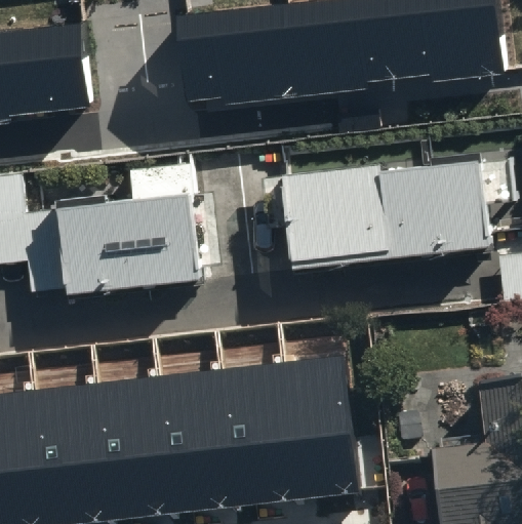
[(495,0),(326,0),(173,17),(184,102),(221,97),(222,107),(364,90),(363,80),(425,73),(426,84),(505,75),(495,0)]
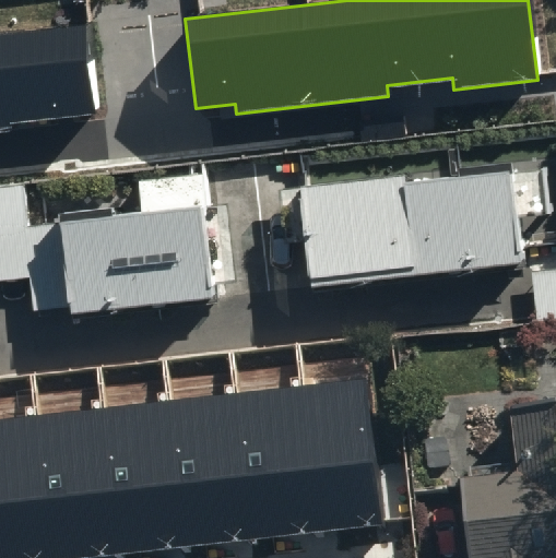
[(87,25),(0,36),(0,126),(98,114),(87,25)]
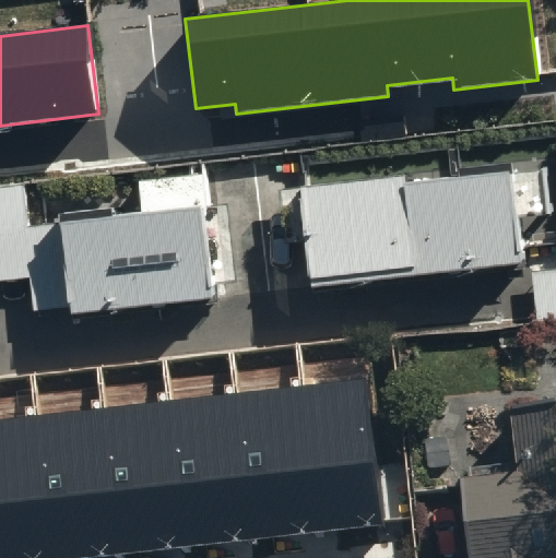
[(299,165),(310,265),(522,244),(519,206),(551,203),(546,155),(512,158),(511,147),(404,158),(404,154),(299,165)]
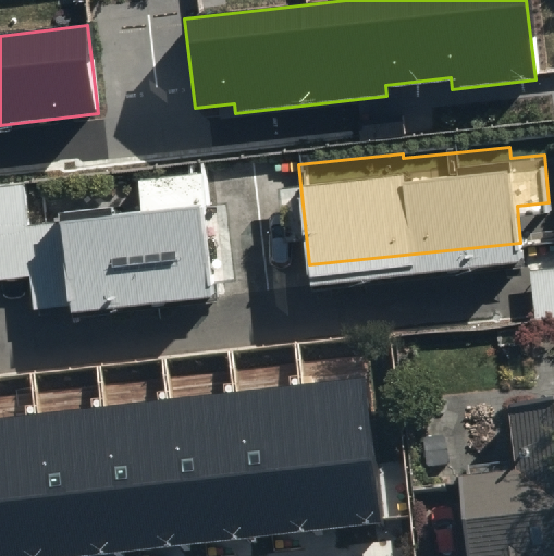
[(0,269),(29,266),(34,297),(214,279),(201,164),(136,171),(138,186),(58,195),(60,211),(27,214),(23,174),(0,176),(0,269)]
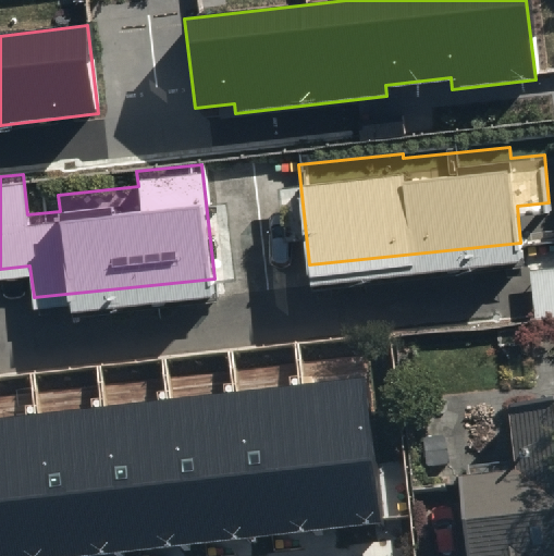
[(533,313),(553,310),(553,259),(528,262),(533,313)]
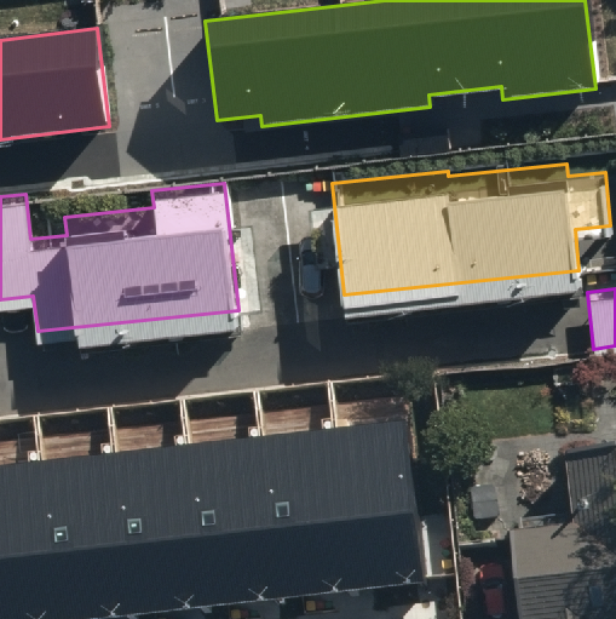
[(91,618),(422,582),(403,418),(0,465),(0,618),(91,618)]
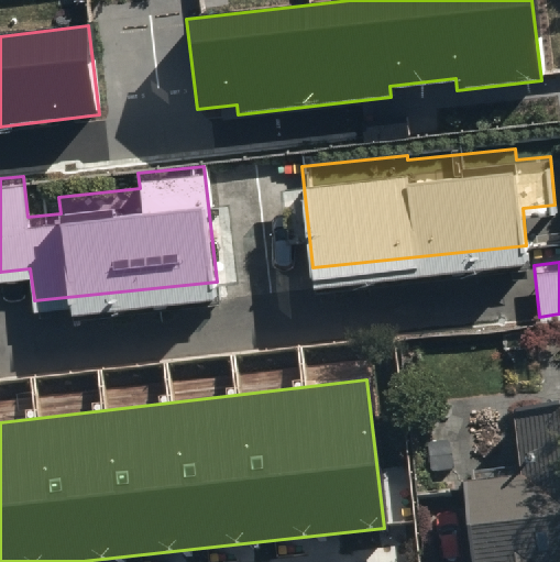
[(559,561),(559,398),(515,404),(522,470),(462,476),(471,561),(559,561)]
